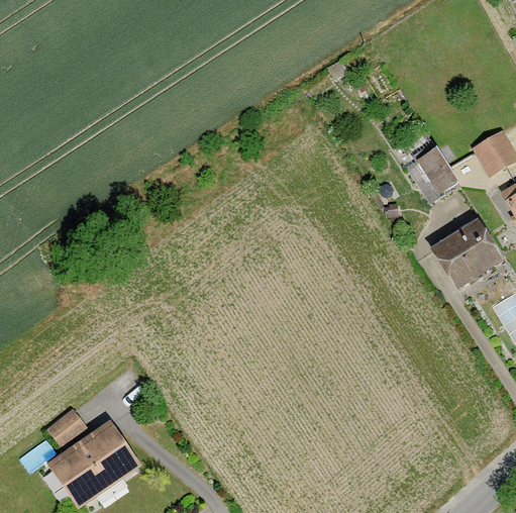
[(515,150),(503,129),(474,146),(491,175),(515,160),(515,150)]
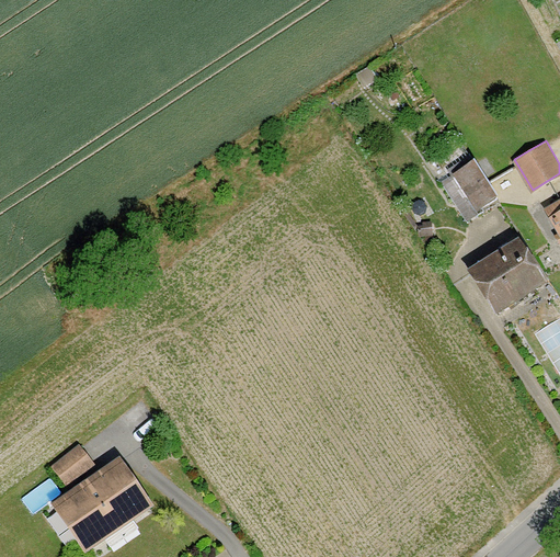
[(443,179),(466,217),(483,207),(481,204),(496,195),(477,160),(443,179)]
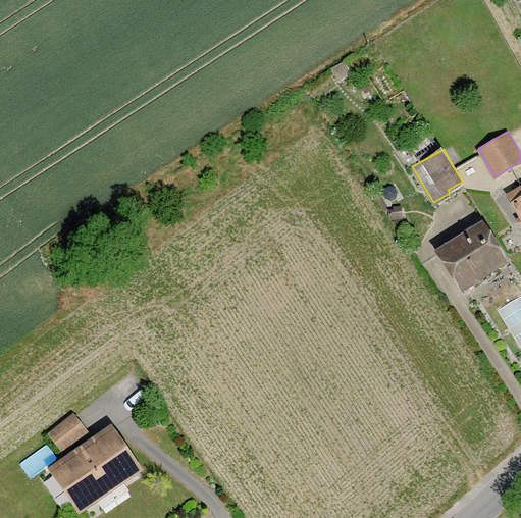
[(520,196),(512,202),(520,217),(520,196)]
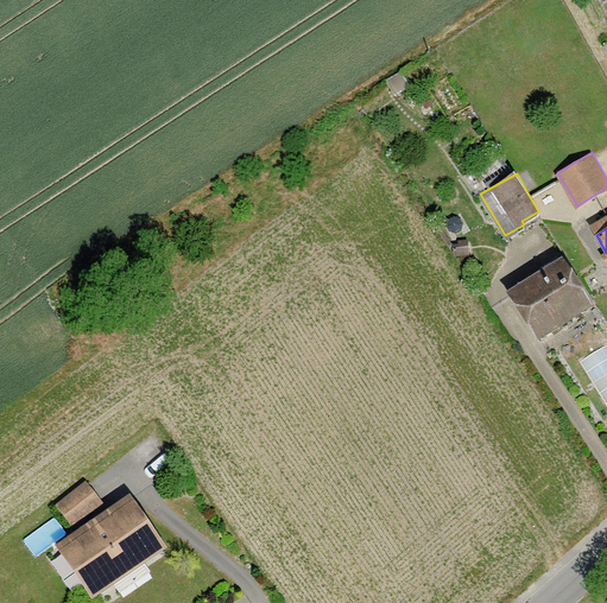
[(561,256),(506,291),(538,340),(593,304),(561,256)]
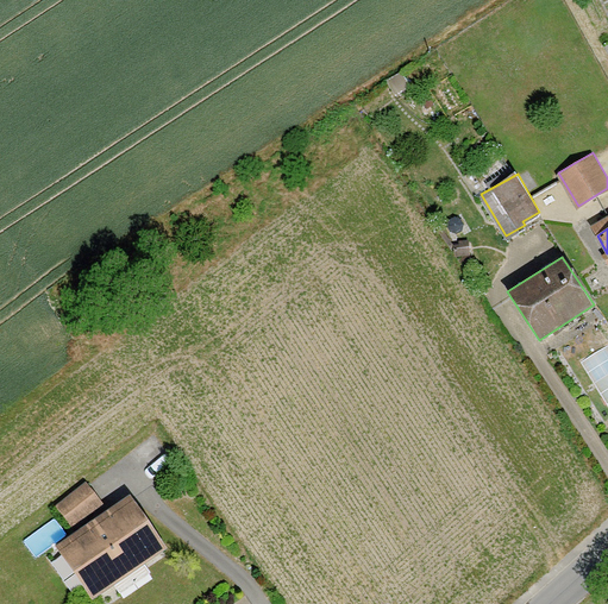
[(69,522),(101,498),(87,478),(55,503),(69,522)]
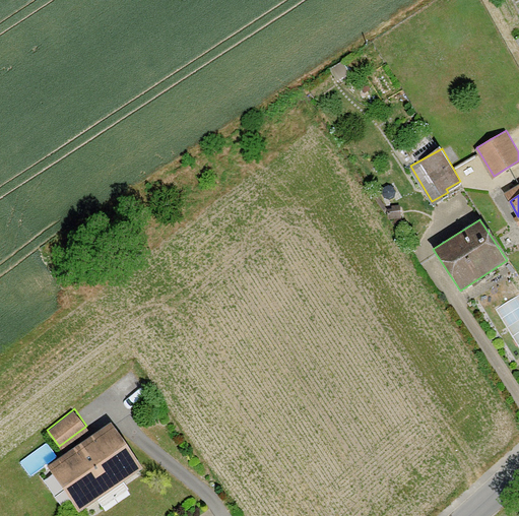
[(79,508),(141,465),(112,424),(51,465),(79,508)]
